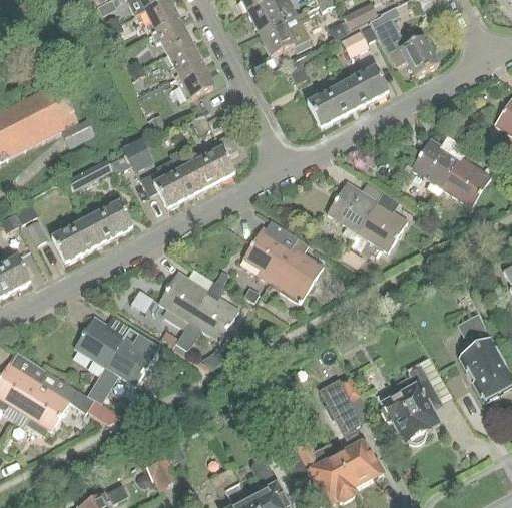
[(126,0),(134,16),(144,11),(164,0),(126,0)]
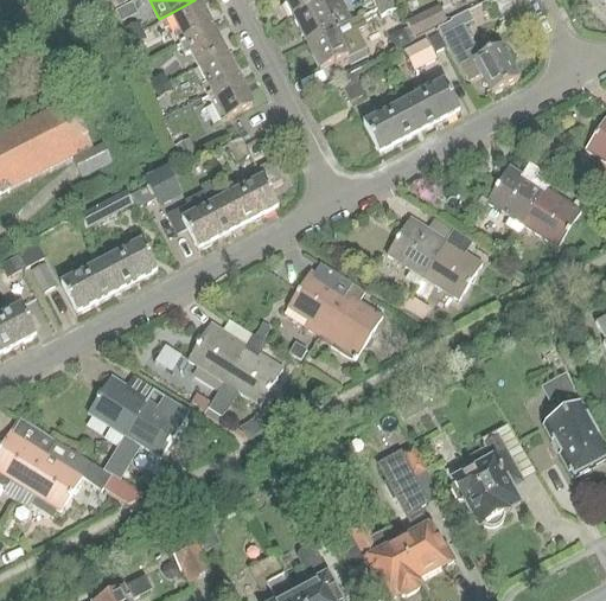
[(212,25),(201,0),(195,0),(171,13),(179,29),(174,31),(180,43),(212,25)]
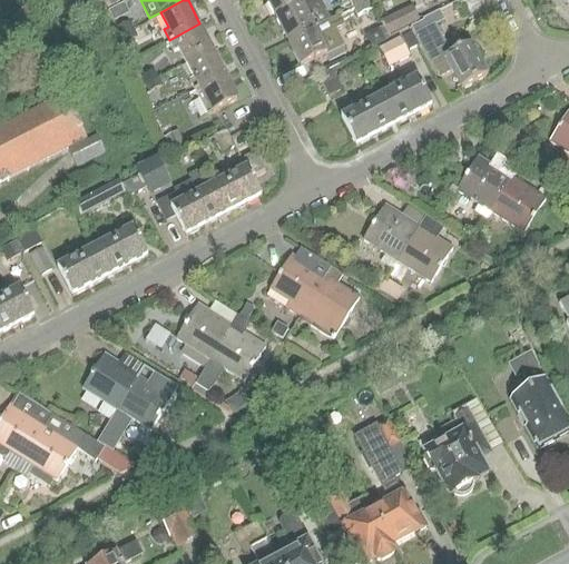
[(267,0),(275,15),(304,0),(267,0)]
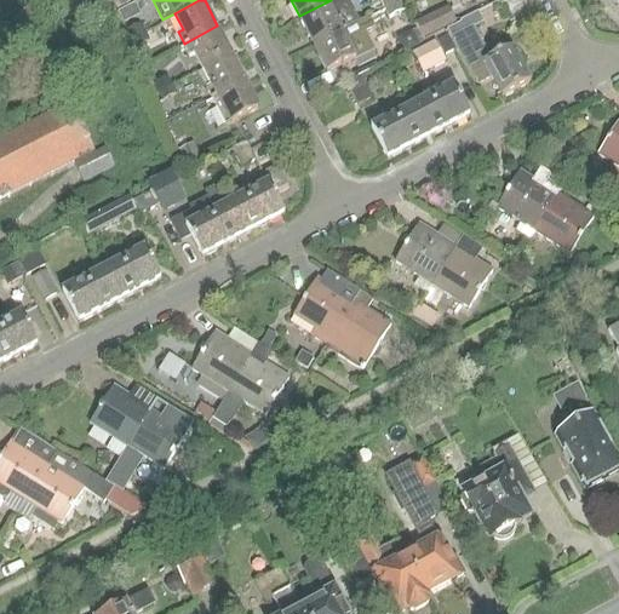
[(360,18),(356,11),(350,0),(331,0),(299,16),(313,41),(345,26),(360,18)]
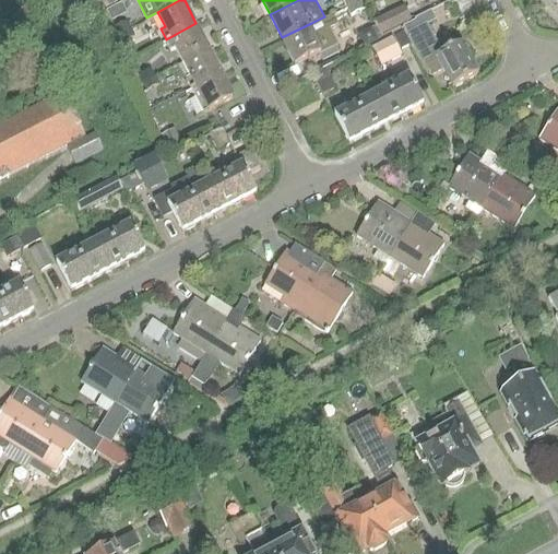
[(356,0),(346,6),(349,13),(365,7),(361,0),(356,0)]
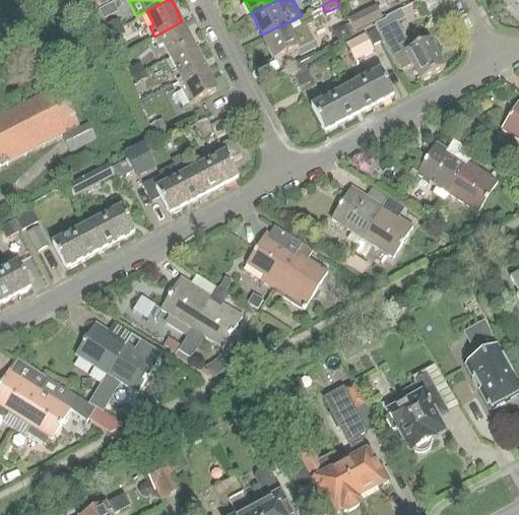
[(517,0),(507,11),(514,17),(518,12),(518,0),(517,0)]
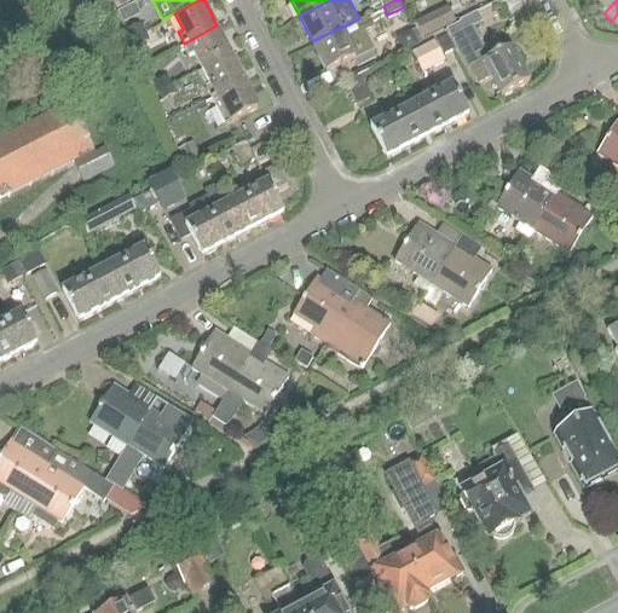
[(446,3),(415,21),(423,35),(455,18),(446,3)]
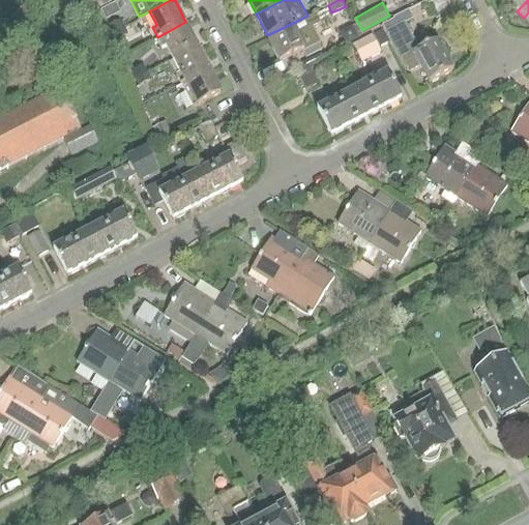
[(400,10),(392,15),(393,16),(384,21),(409,69),(419,63),(429,81),(453,68),(438,38),(419,49),(400,10)]
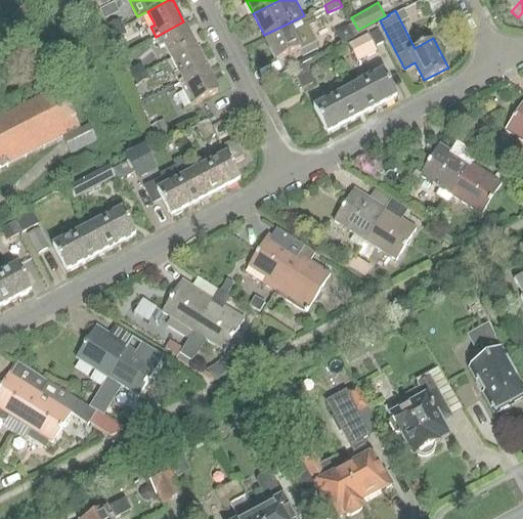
[(276,59),(300,47),(316,39),(309,25),(317,19),(313,11),(304,15),(292,22),(264,35),(276,59)]
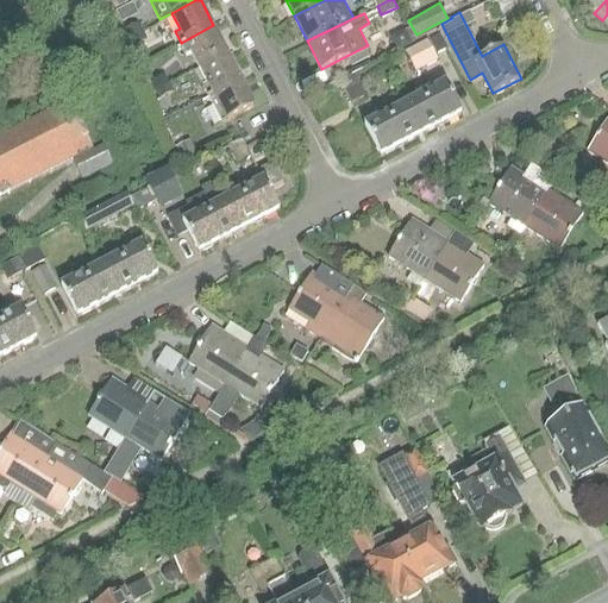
[(124,26),(129,36),(142,29),(137,19),(124,26)]
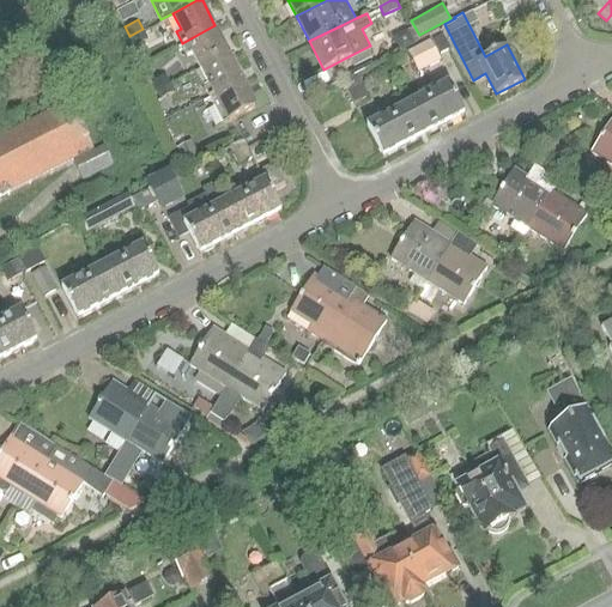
[(228,50),(214,25),(182,43),(187,53),(192,50),(199,66),(228,50)]
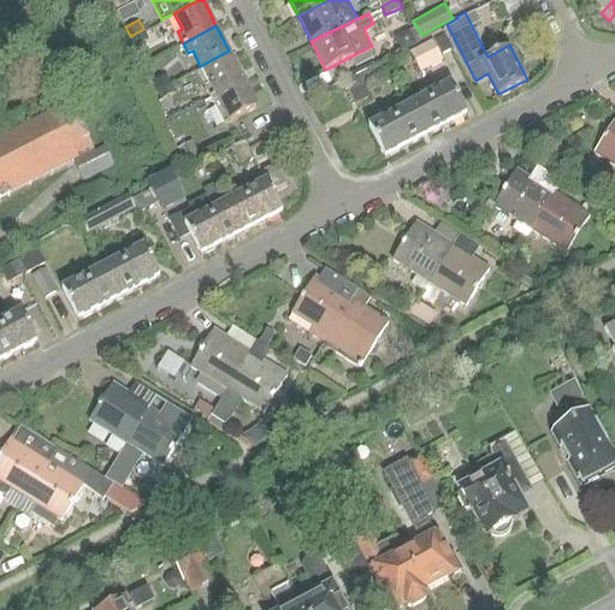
[(148,37),(143,29),(130,36),(135,45),(148,37)]
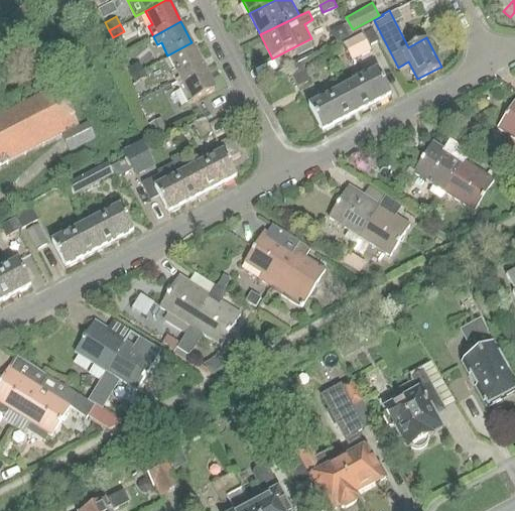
[(379,37),(372,25),(363,30),(370,42),(379,37)]
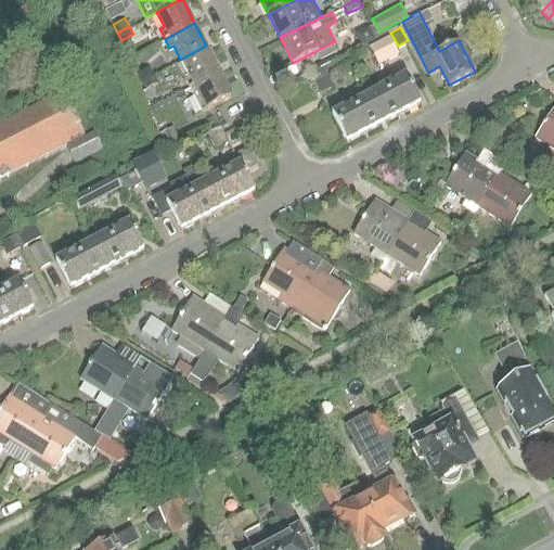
[(389,34),(369,45),(378,63),(399,52),(389,34)]
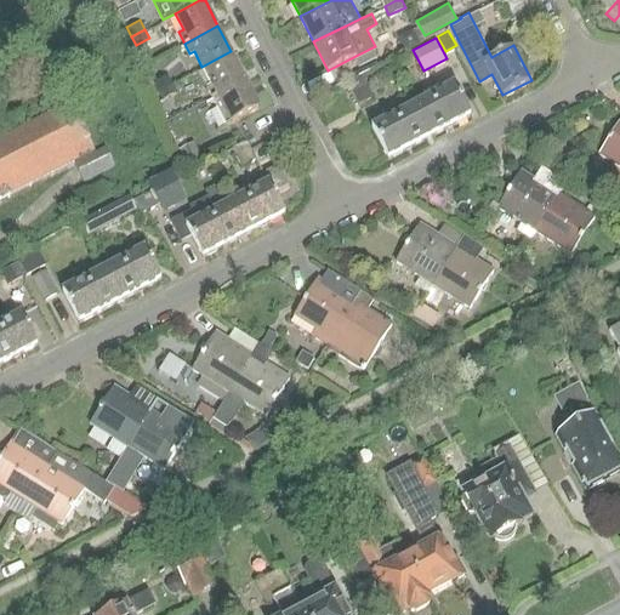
[(206,85),(212,97),(245,80),(231,51),(202,67),(210,83),(206,85)]
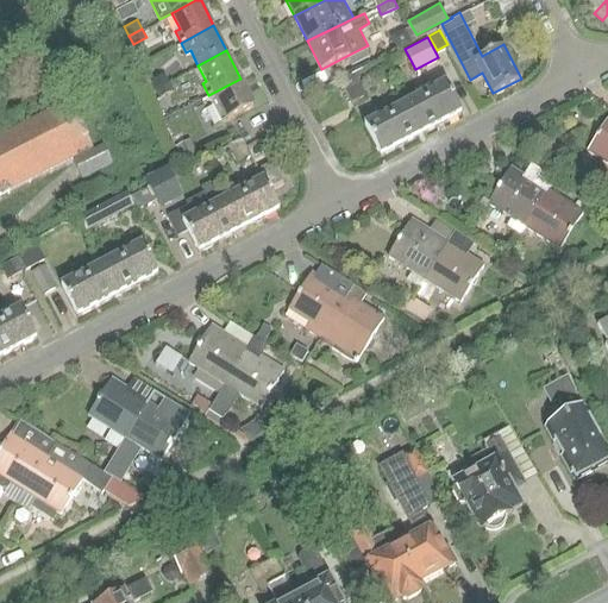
[(151,79),(156,87),(169,81),(164,71),(151,79)]
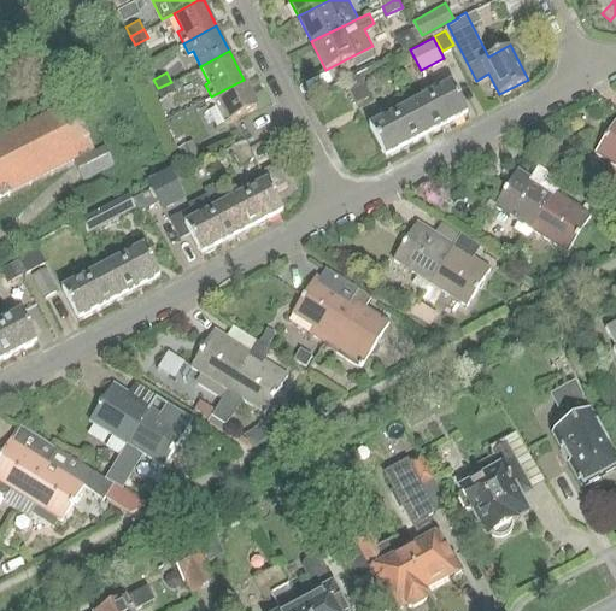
[(347,82),(357,101),(371,94),(361,74),(347,82)]
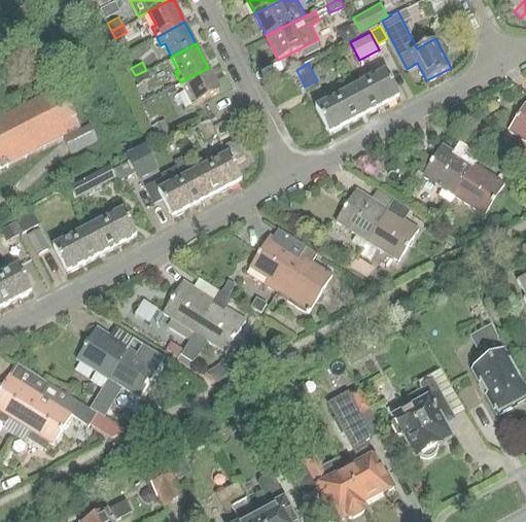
[(220,91),(208,68),(180,82),(191,105),(220,91)]
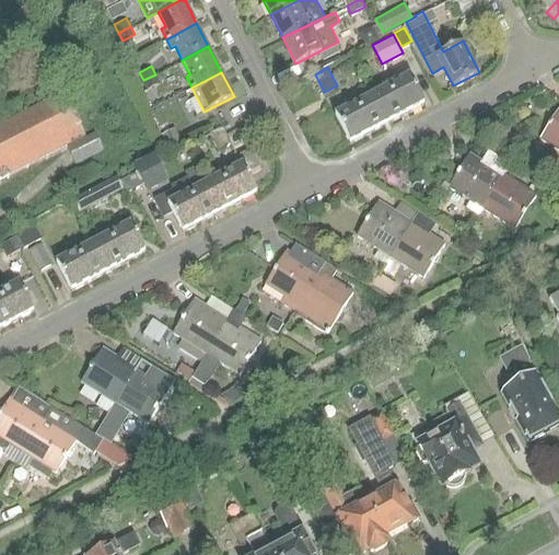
[(371,93),(386,120),(423,101),(409,73),(371,93)]
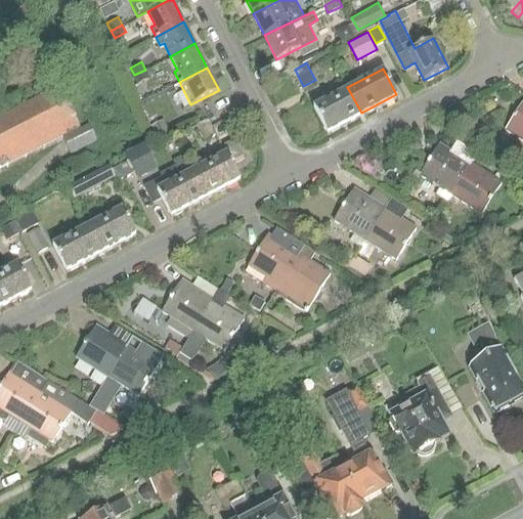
[(149,76),(145,70),(134,75),(138,82),(149,76)]
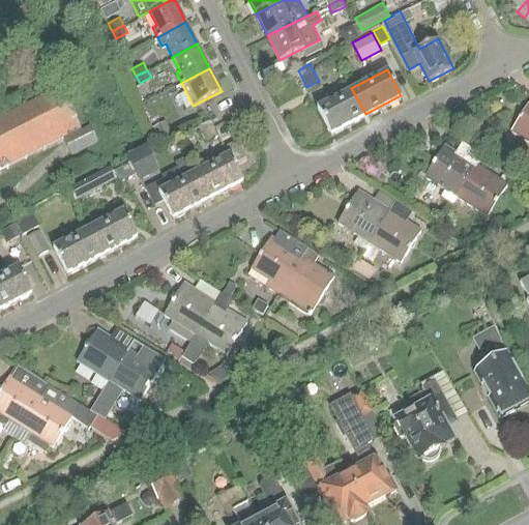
[(59,84),(0,114),(0,166),(81,124),(59,84)]
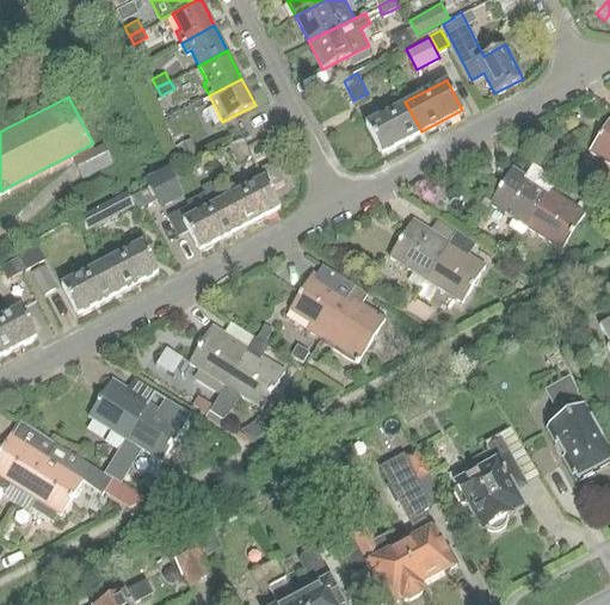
[(381,153),(421,131),(405,102),(365,123),(381,153)]
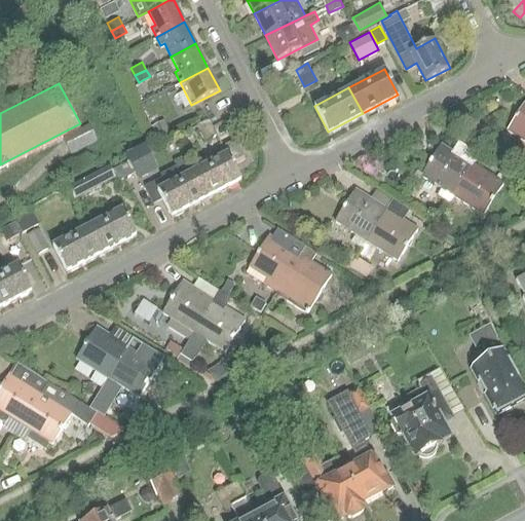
[(524,98),(508,126),(524,137),(524,98)]
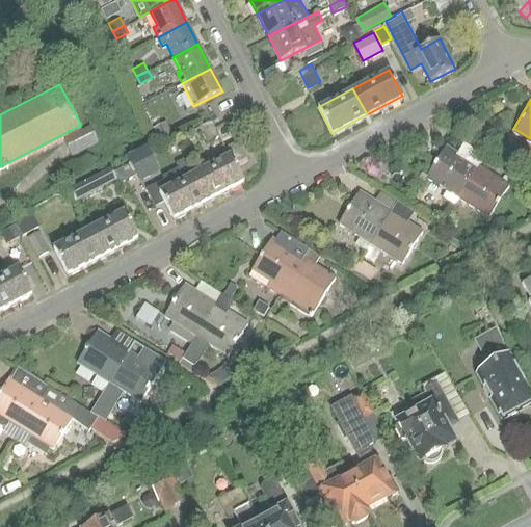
[(198,124),(208,140),(220,134),(211,117),(198,124)]
